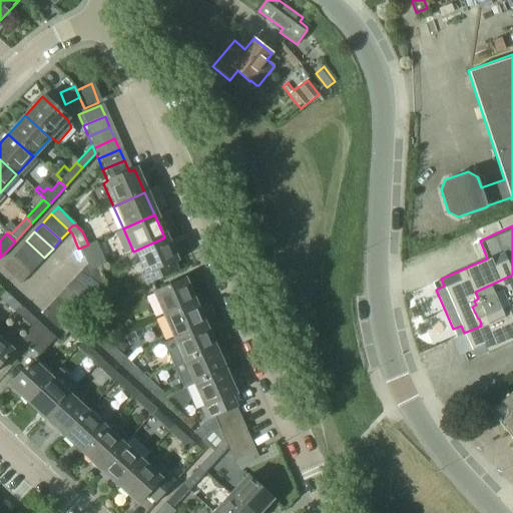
[(164,237),(133,251),(143,275),(139,277),(143,286),(174,272),(170,263),(174,261),(164,237)]
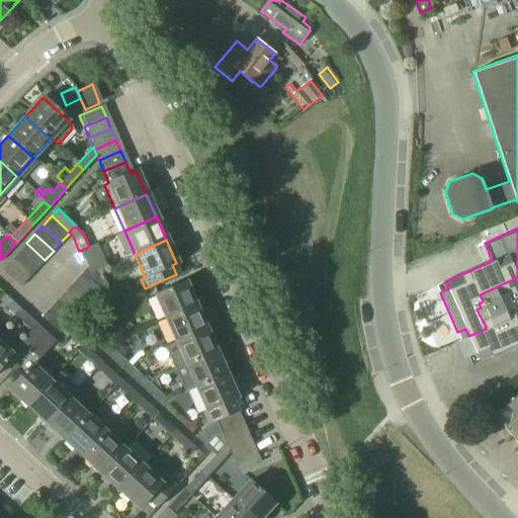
[(26,243),(18,252),(36,268),(45,260),(26,243)]
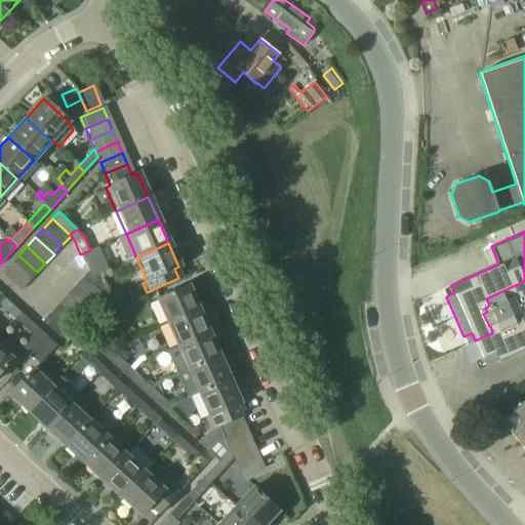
[(80,254),(87,271),(90,278),(101,274),(90,250),(80,254)]
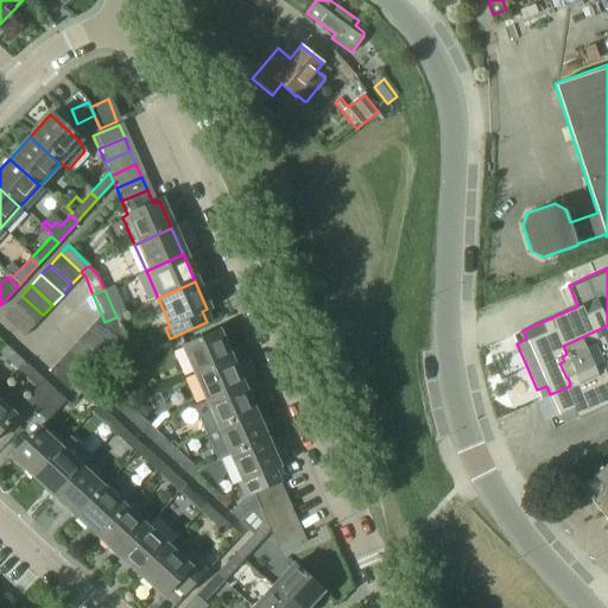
[(21,296),(12,306),(33,327),(43,315),(21,296)]
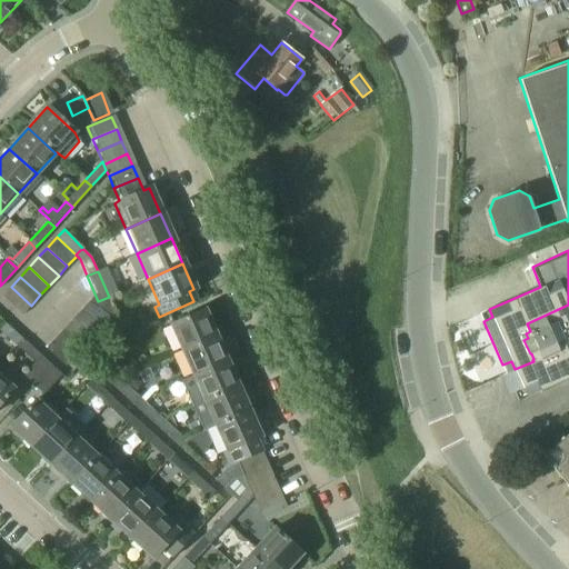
[(21,316),(31,306),(11,287),(1,297),(21,316)]
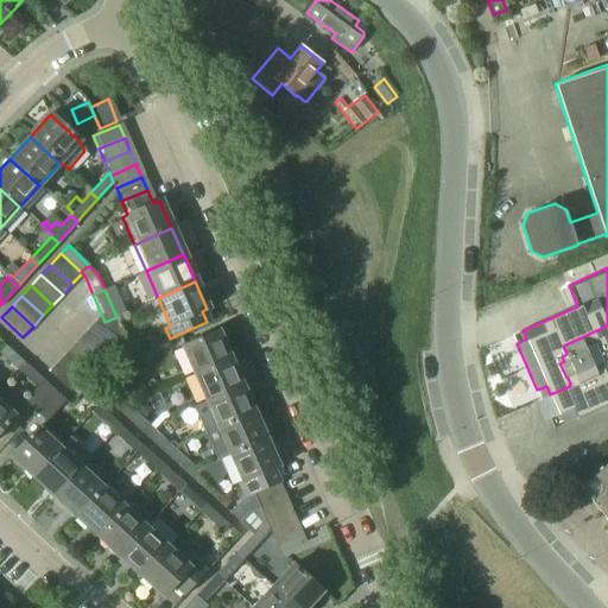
[(101,314),(86,330),(107,349),(114,342),(105,322),(101,314)]
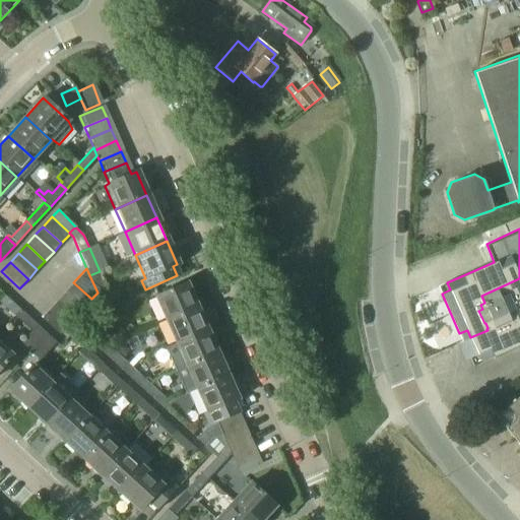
[(110,296),(100,271),(89,275),(98,293),(91,299),(86,305),(89,308),(101,300),(110,296)]
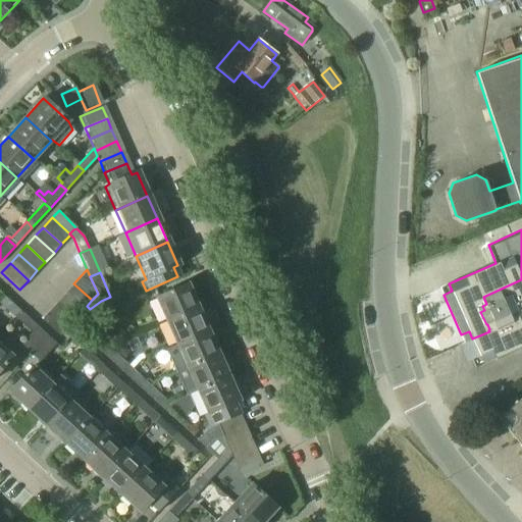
[(472,338),(468,341),(472,349),(469,351),(475,366),(521,345),(521,279),(483,297),(486,304),(482,306),(484,310),(480,312),(486,324),(487,324),(489,329),(488,330),(489,331),(472,338)]
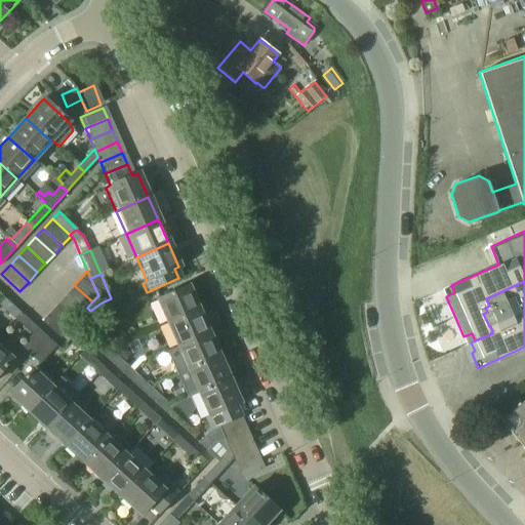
[(74,285),(66,294),(84,311),(87,308),(92,301),(74,285)]
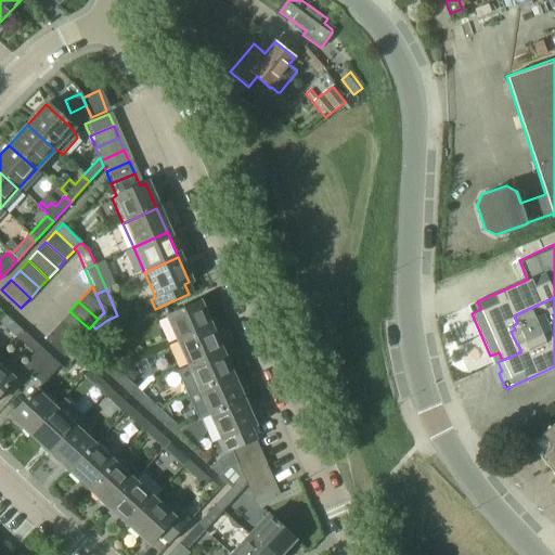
[(164,317),(175,343),(209,327),(197,301),(164,317)]
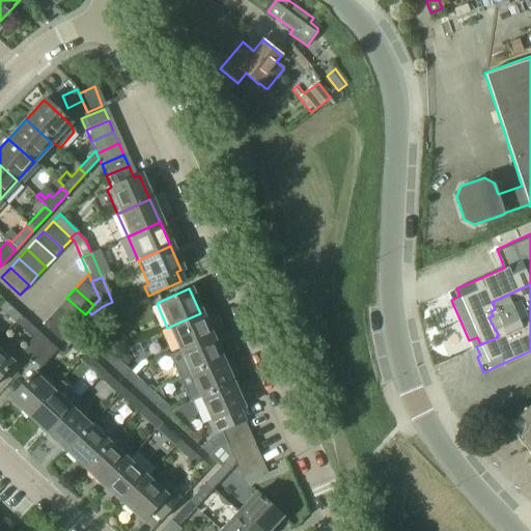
[(66,298),(58,307),(77,324),(85,314),(66,298)]
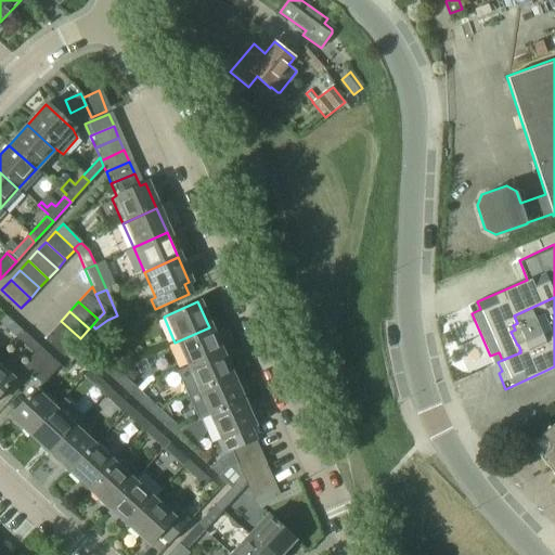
[(22,331),(1,312),(0,313),(0,322),(16,337),(22,331)]
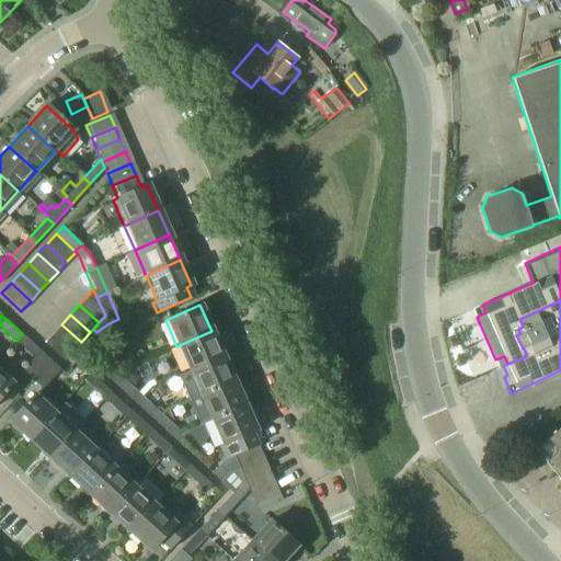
[(81,342),(61,324),(43,344),(63,363),(81,342)]
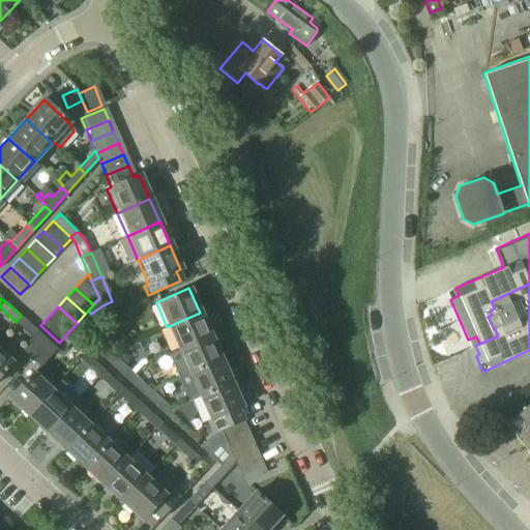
[(167,327),(178,351),(210,336),(200,313),(167,327)]
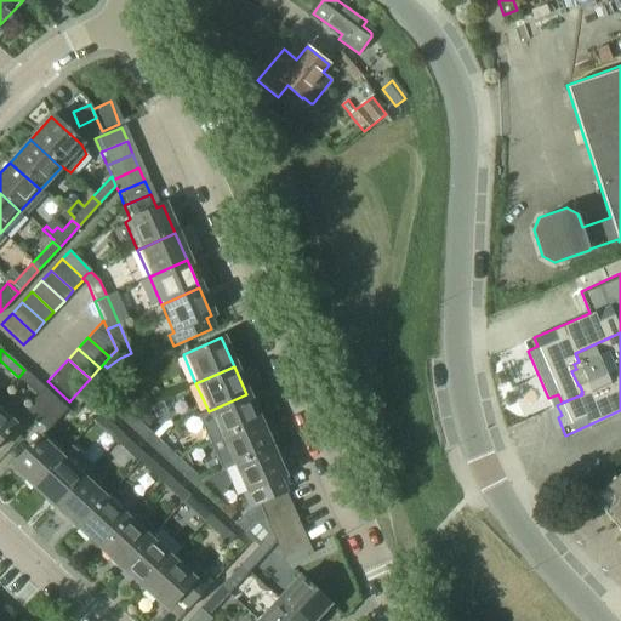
[(35,421),(55,399),(44,389),(24,410),(35,421)]
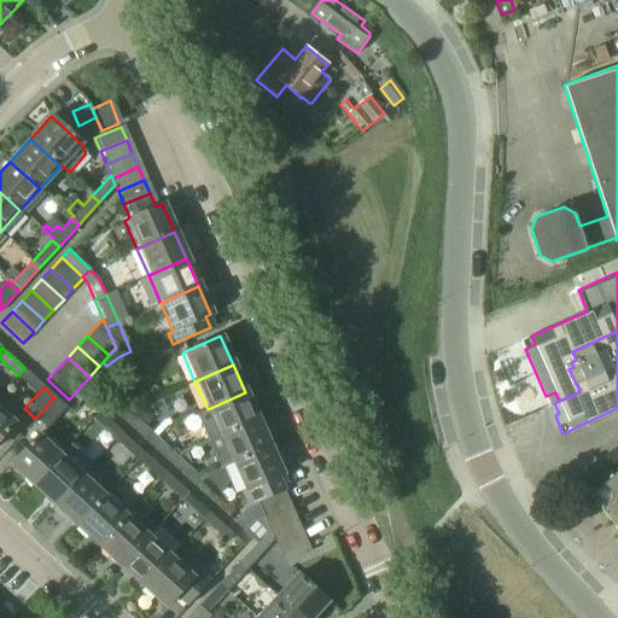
[(208,409),(220,436),(257,420),(245,392),(208,409)]
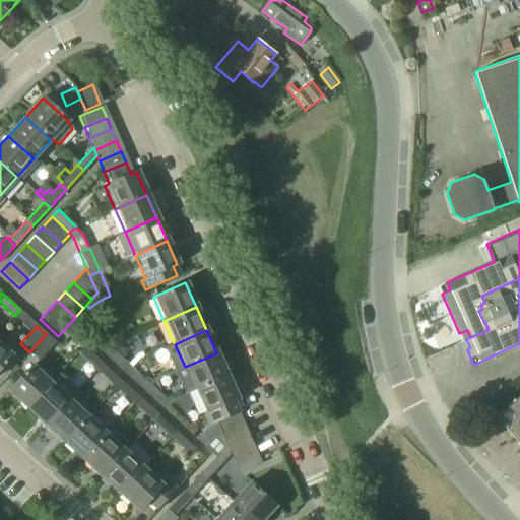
[(55,343),(46,334),(29,352),(39,361),(55,343)]
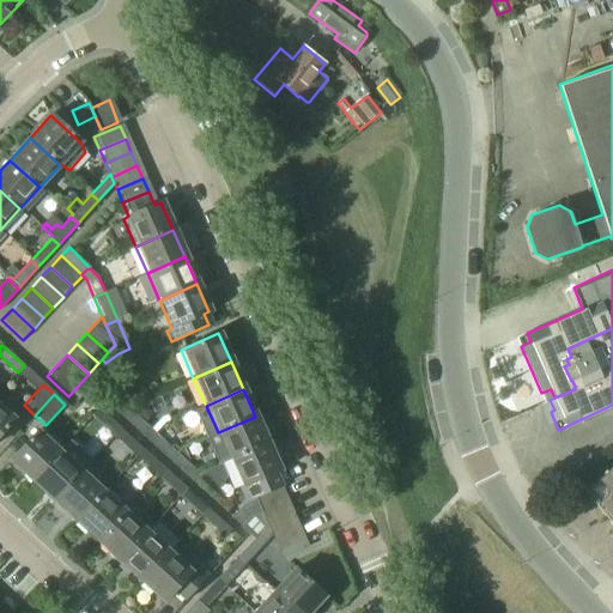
[(127,422),(133,414),(111,394),(104,401),(127,422)]
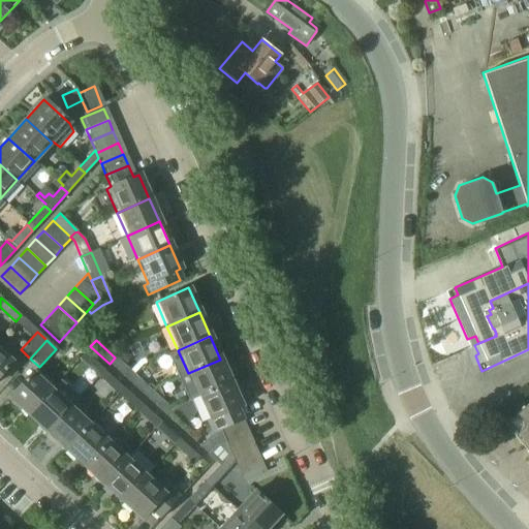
[(0,374),(12,361),(0,349),(0,374)]
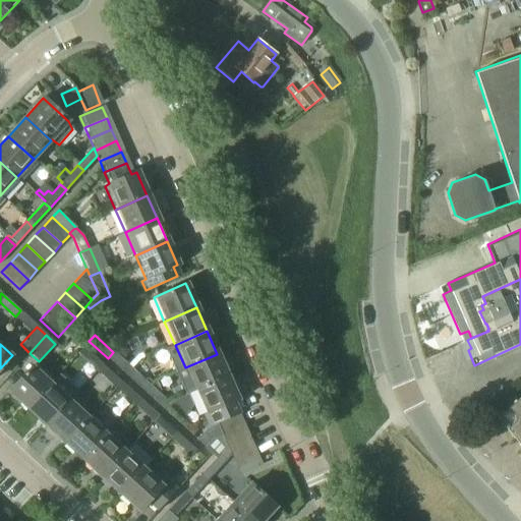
[(98,369),(103,363),(84,346),(78,352),(98,369)]
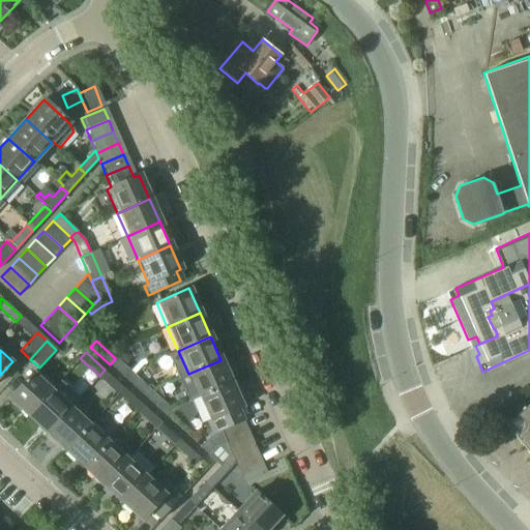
[(110,364),(128,381),(134,376),(115,358),(110,364)]
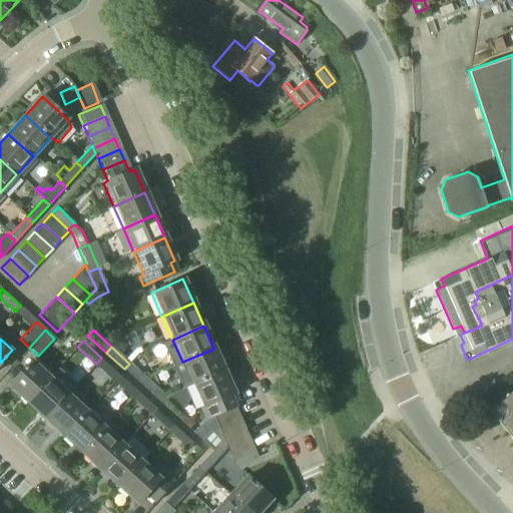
[(182,362),(192,386),(223,371),(213,349),(182,362)]
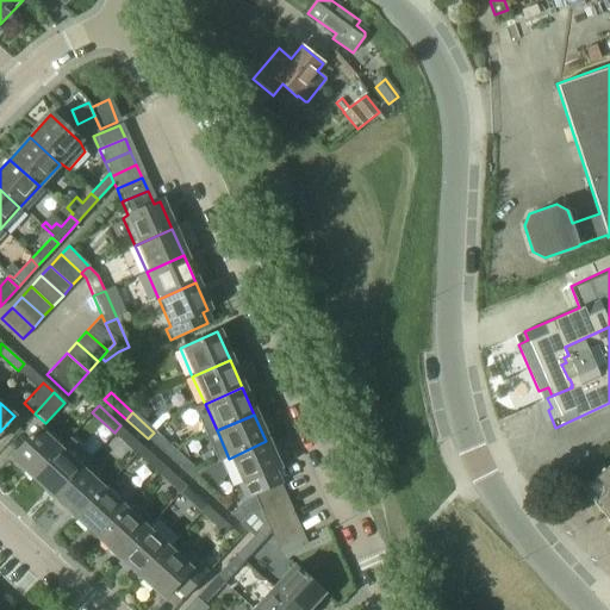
[(114,433),(136,452),(142,446),(120,425),(114,433)]
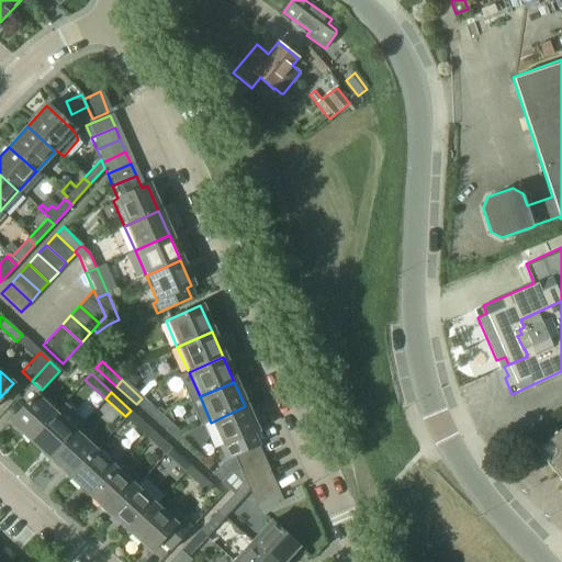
[(9,423),(30,441),(55,414),(34,395),(9,423)]
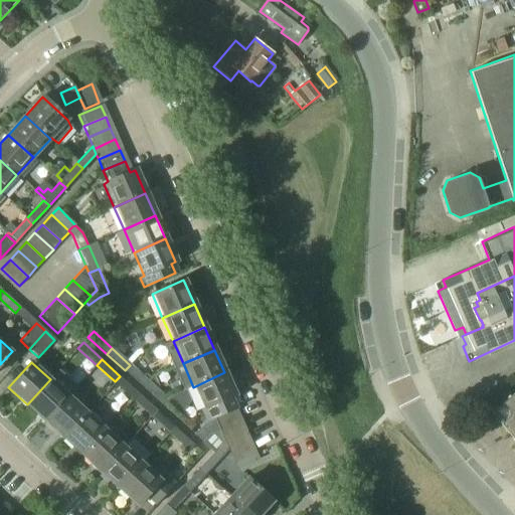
[(125,370),(143,387),(148,381),(130,365),(125,370)]
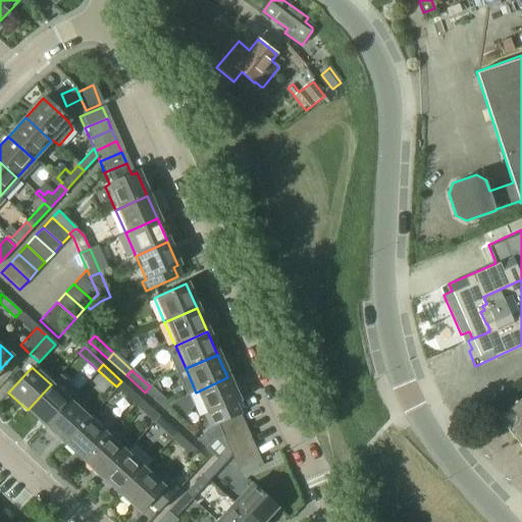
[(197,440),(205,449),(213,439),(220,436),(220,435),(215,424),(238,414),(232,403),(237,401),(227,377),(196,393),(206,414),(211,426),(197,440)]
